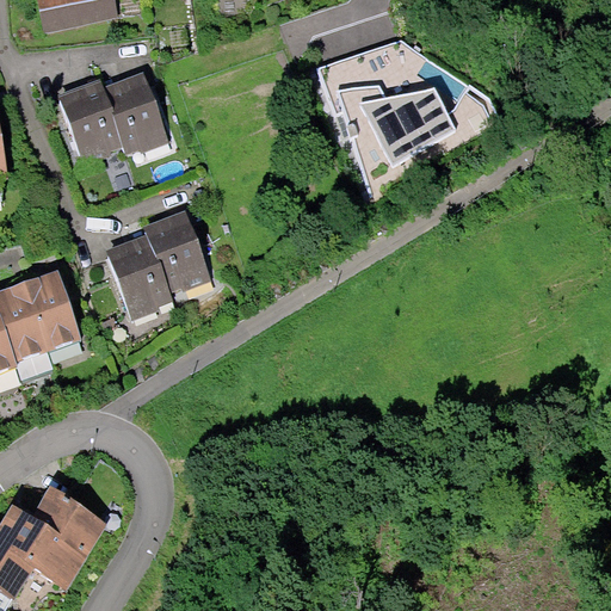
[(144,72),(103,87),(123,146),(127,155),(141,150),(142,153),(170,143),(144,72)]
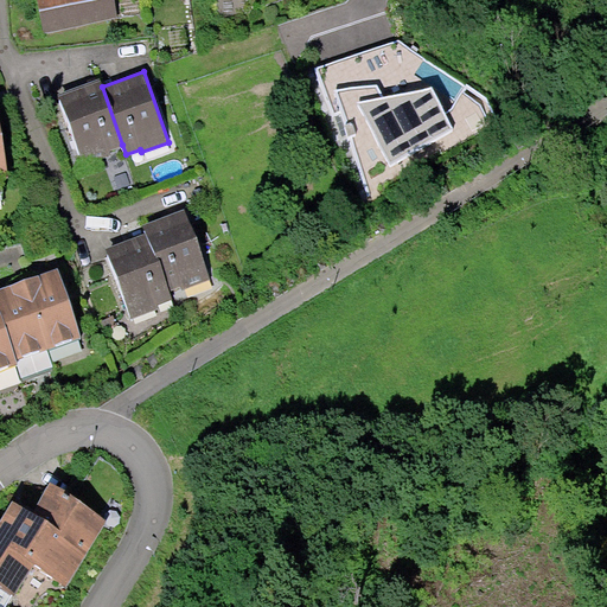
[(102,87),(100,80),(58,94),(83,164),(110,153),(109,149),(122,145),(102,87)]
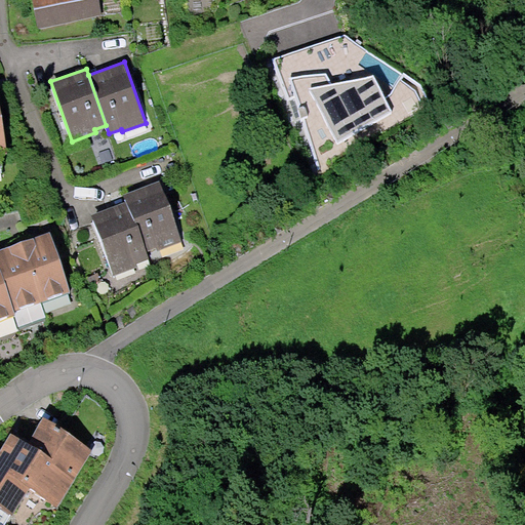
[(137,225),(149,254),(183,241),(160,180),(123,194),(126,202),(135,226),(137,225)]
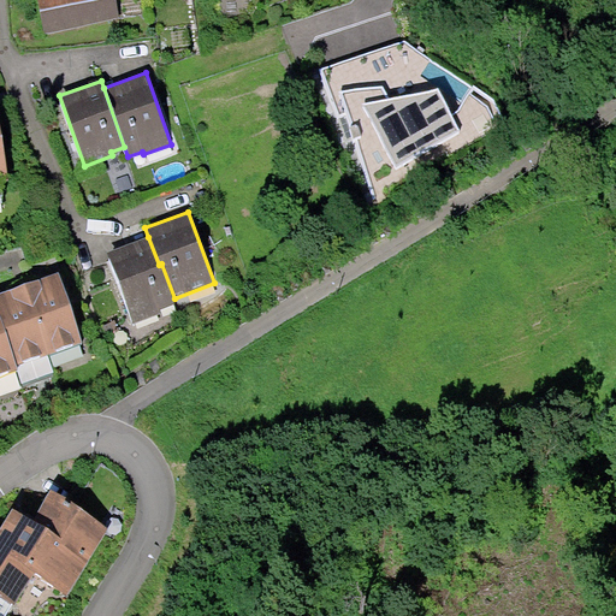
[(148,237),(107,252),(134,325),(178,309),(175,298),(161,264),(159,265),(148,237)]
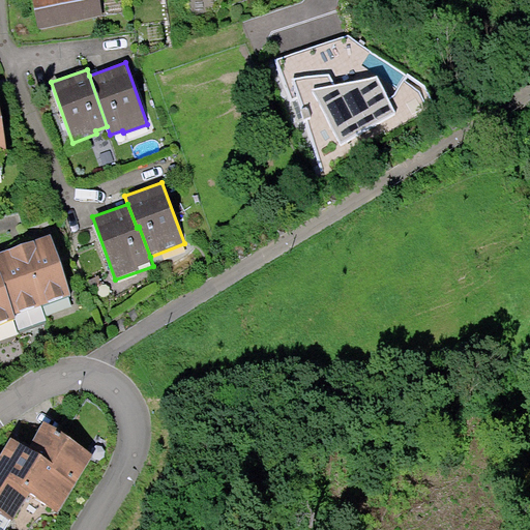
[(51,234),(22,244),(41,304),(71,294),(51,234)]
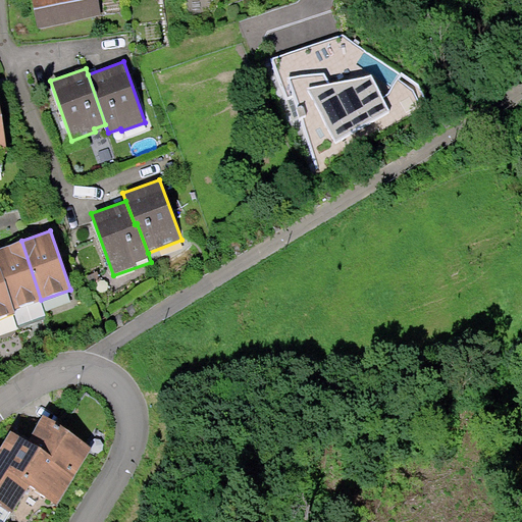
[(0,266),(14,308),(41,300),(21,241),(0,247),(0,266)]
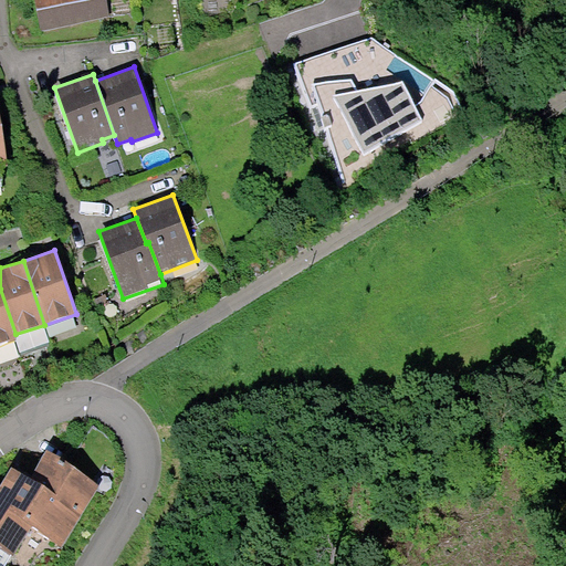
[(0,289),(0,346),(18,341),(16,334),(0,289)]
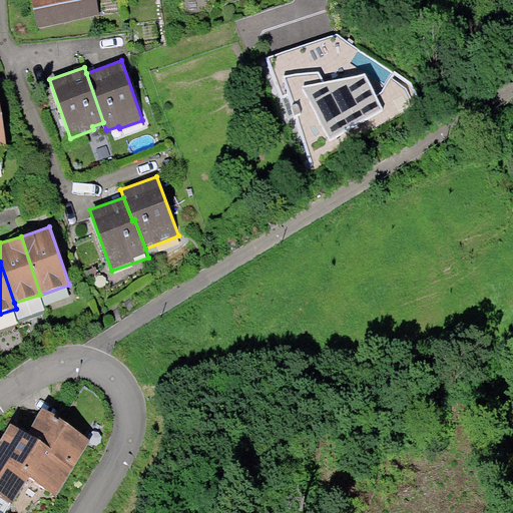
[(11,421),(1,437),(66,479),(90,438),(42,406),(29,430),(11,421)]
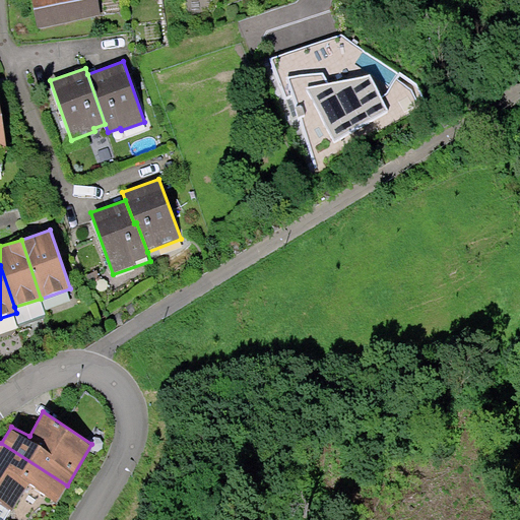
[(0,443),(0,501),(12,509),(29,482),(56,502),(67,485),(1,443),(0,443)]
